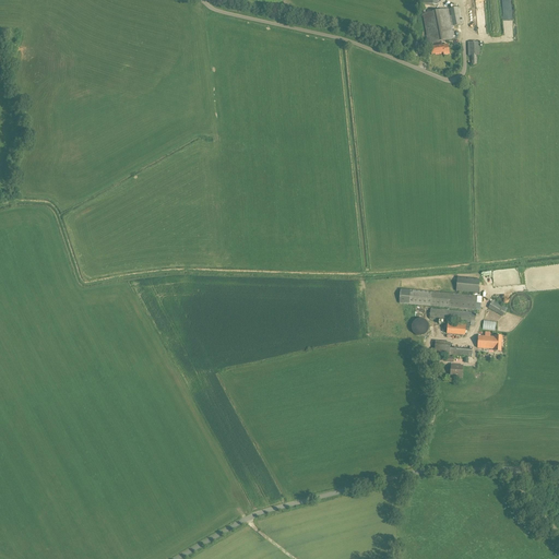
[(463,24),(460,7),(423,14),(428,45),(432,44),(433,47),(430,47),(431,56),(443,54),(443,56),(449,55),(448,45),(443,46),(442,46),(441,42),(455,39),(451,16),(451,15),(453,26),(463,24)]
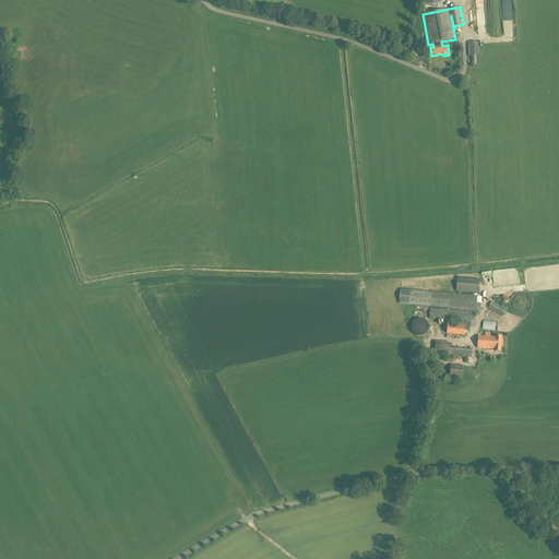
[(477,64),(477,56),(479,56),(479,42),(467,43),(468,56),(471,56),(472,64),(473,64),(474,67),(475,67),(475,64),(477,64)]
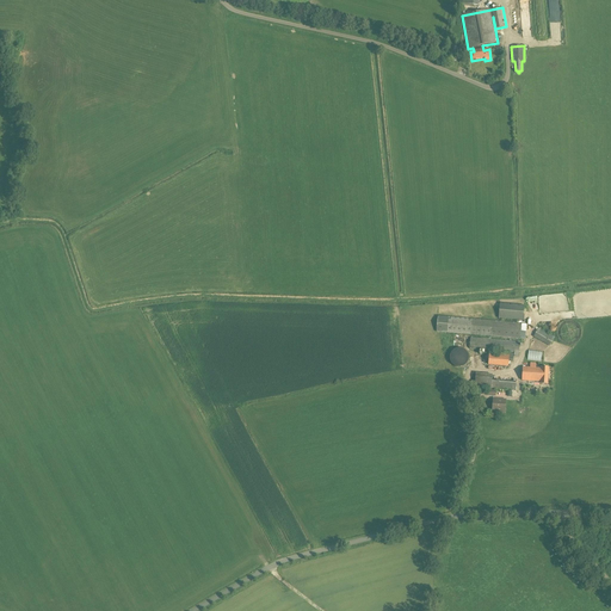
[(523,321),(524,306),(500,303),(499,319),(523,321)]
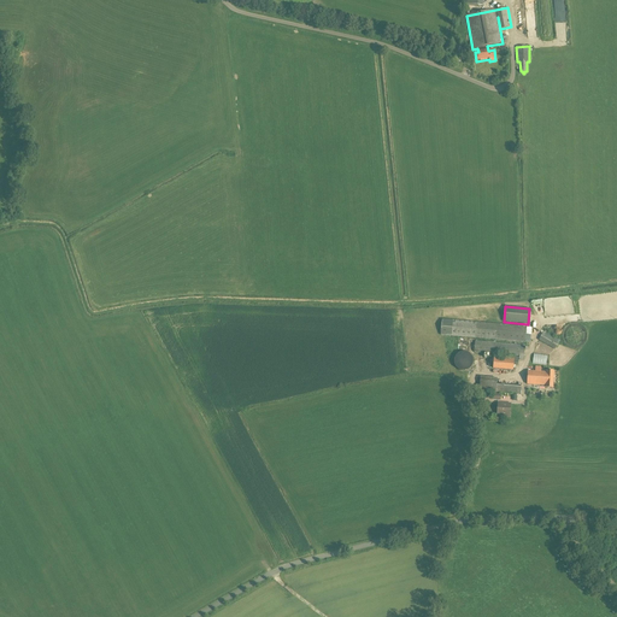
[(526,342),(527,327),(441,319),(440,335),(526,342)]
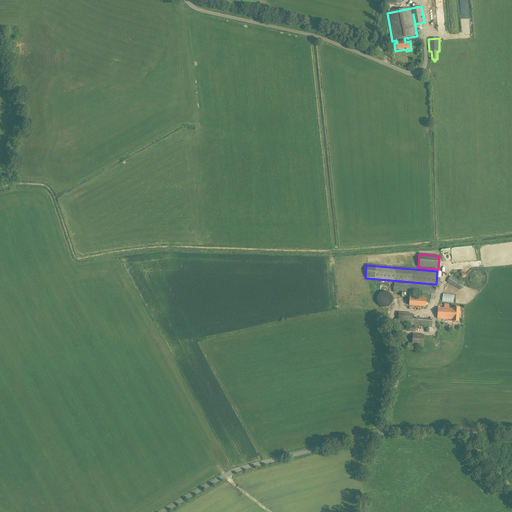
[(460,290),(465,283),(451,275),(447,282),(460,290)]
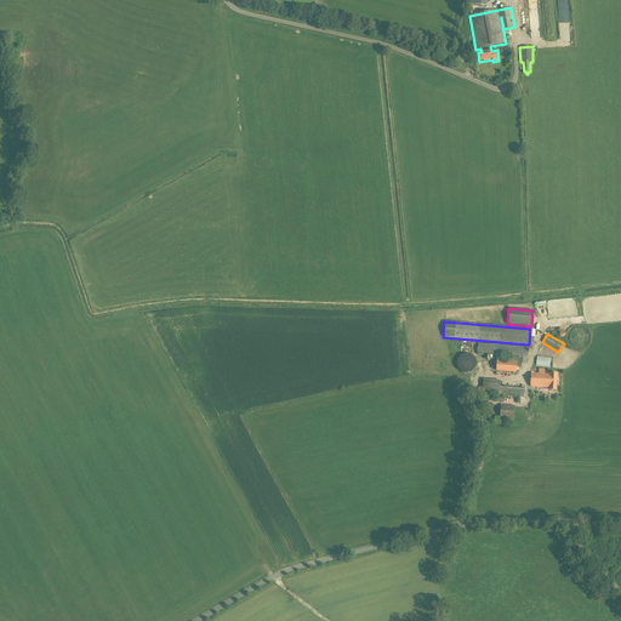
[(528,363),(529,348),(478,343),(477,355),(523,359),(523,363),(528,363)]
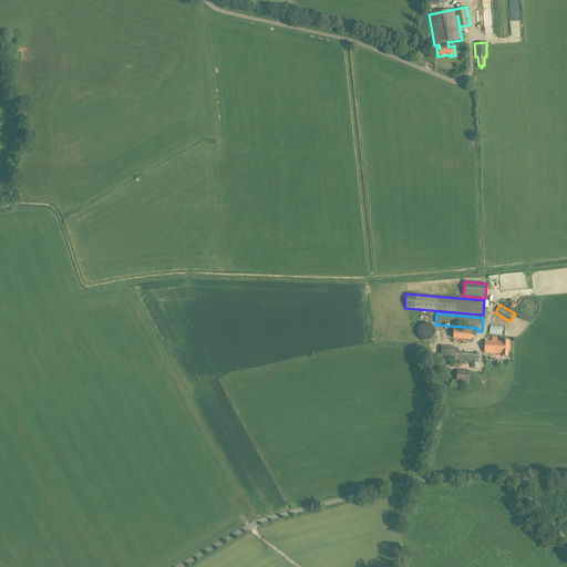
[(425,341),(428,341),(430,341),(431,340),(433,338),(434,336),(435,334),(435,332),(435,330),(434,328),(433,327),(431,326),(430,325),(428,323),(425,323),(424,323),(422,325),(421,326),(419,327),(418,329),(418,331),(418,333),(418,334),(419,337),(420,339),(422,340),(424,341),(425,341)]
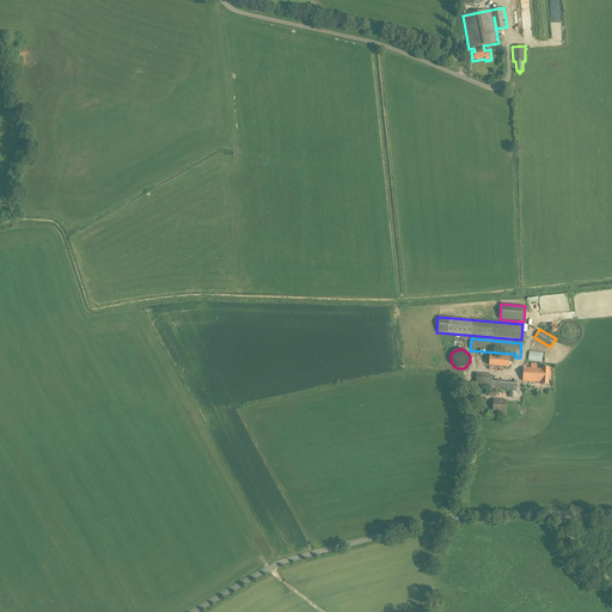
[(514,362),(514,355),(490,353),(489,366),(509,367),(509,362),(514,362)]
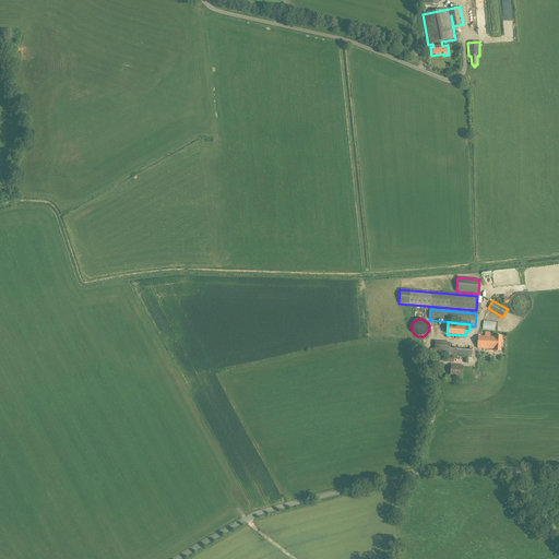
[(490,336),(490,333),(485,332),(485,336),(478,336),(477,348),(489,349),(488,352),(494,352),(501,353),(502,336),(495,336),(495,337),(490,336)]
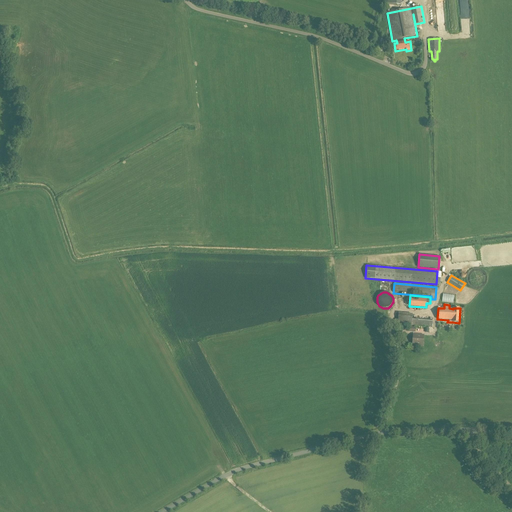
[(412,318),(412,325),(432,327),(432,320),(412,318)]
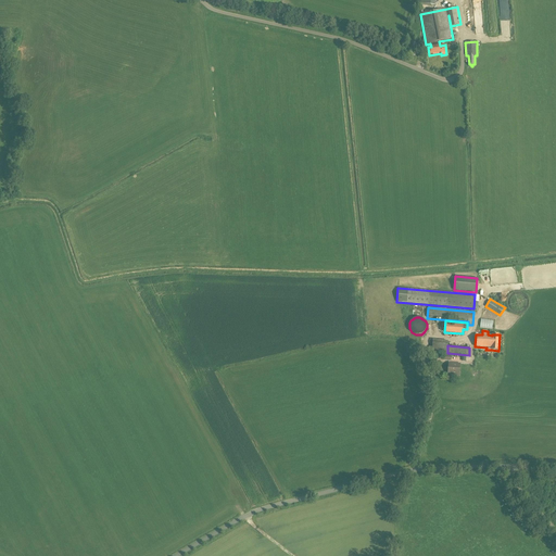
[(459,376),(460,364),(449,363),(447,375),(459,376)]
